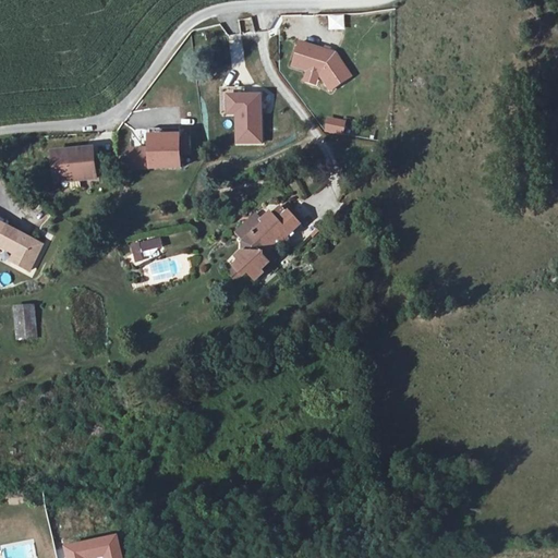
[(344,29),(343,14),(327,15),(328,31),(344,29)]
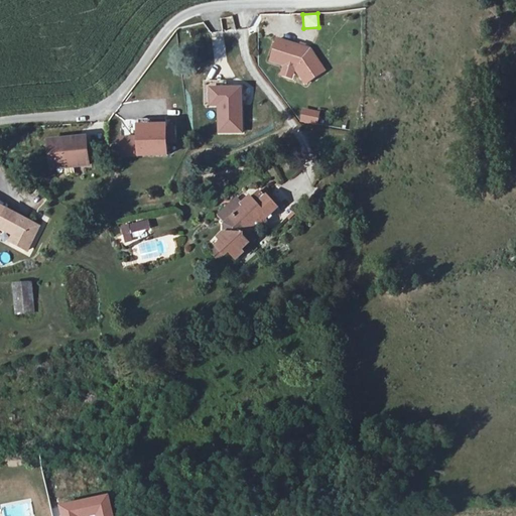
[(224,31),(236,28),(233,15),(221,18),(224,31)]
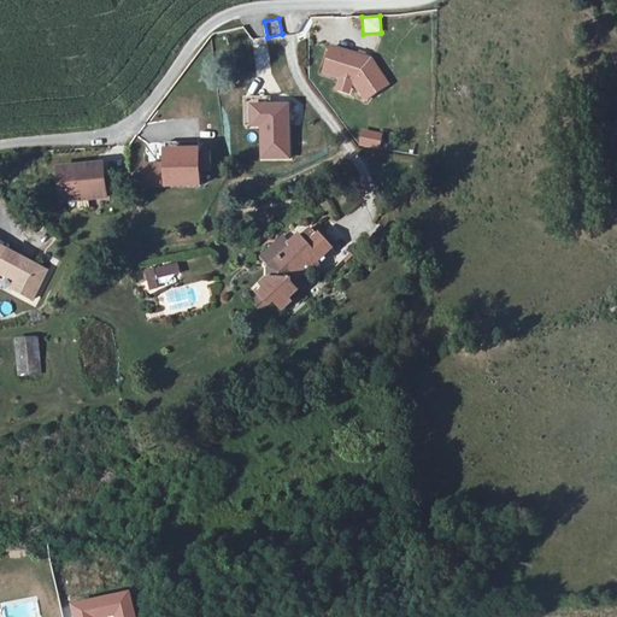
[(387,86),(369,59),(330,48),(322,76),(338,81),(335,92),(348,95),(352,84),(364,101),(387,86)]
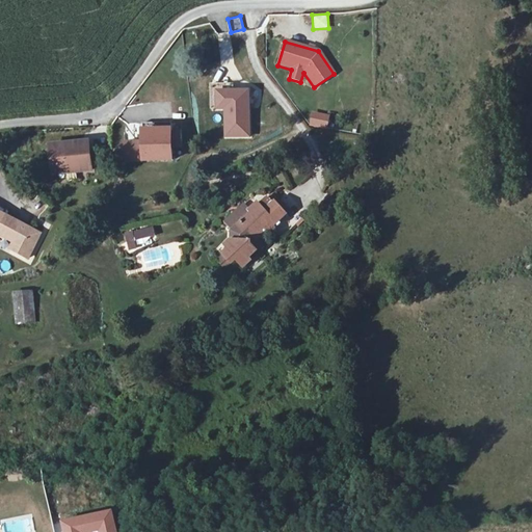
[(249,88),(222,89),(215,89),(215,110),(223,109),(224,138),(251,137),(249,88)]
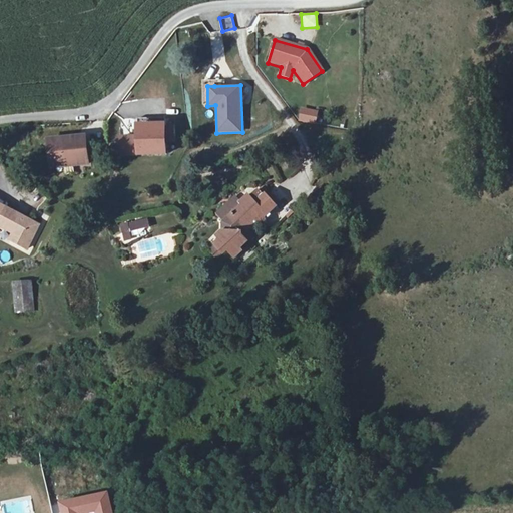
[(301,107),(298,121),(316,124),(318,109),(301,107)]
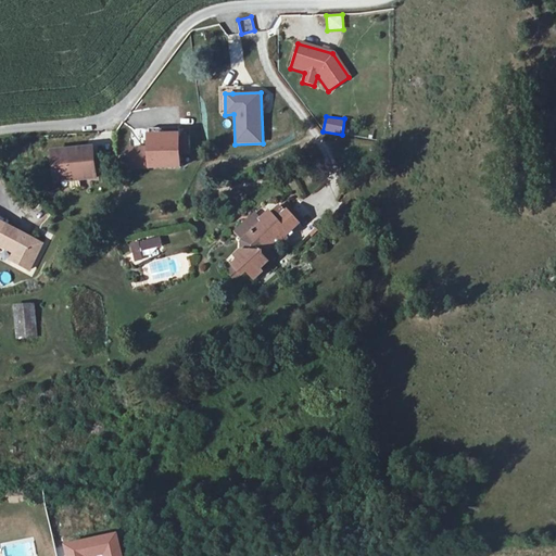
[(147,150),(127,151),(128,171),(178,167),(177,153),(177,138),(176,133),(146,135),(147,150)]
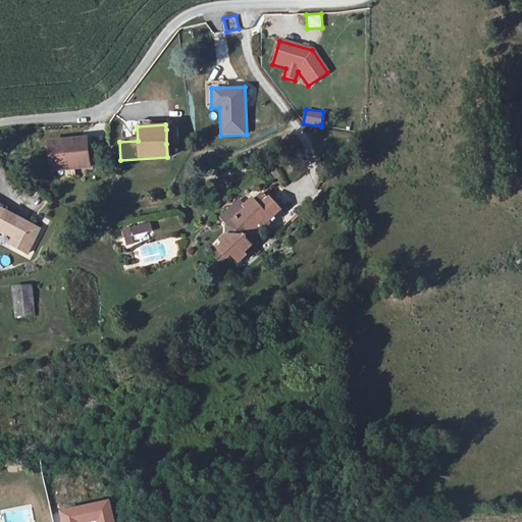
[(174,129),(166,129),(166,144),(175,144),(174,129)]
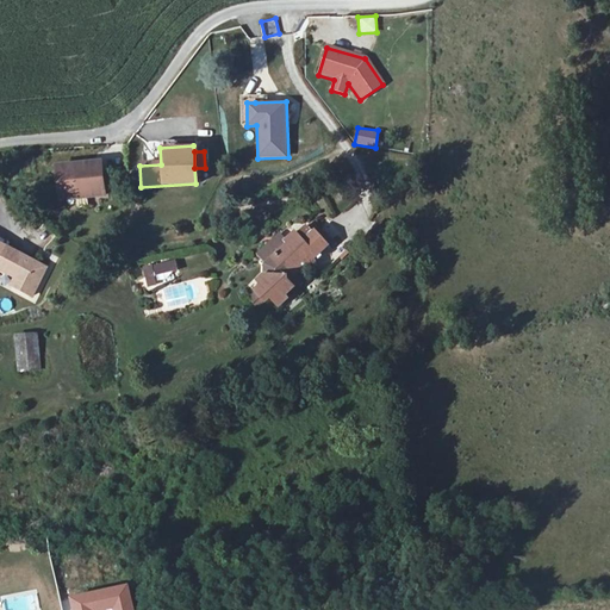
[(55,166),(58,199),(103,194),(100,162),(55,166)]
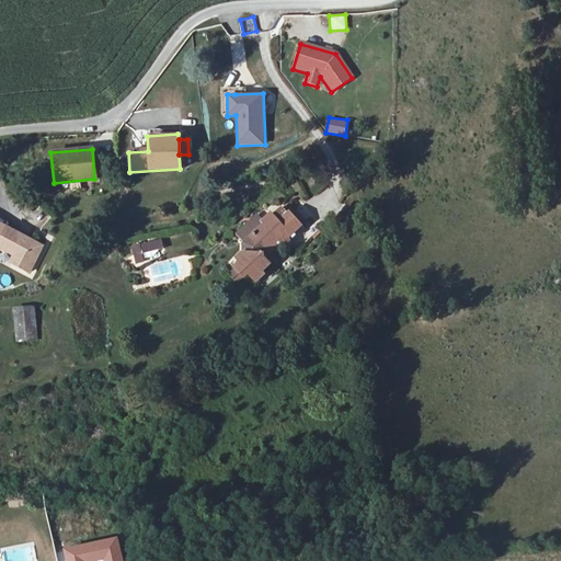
[(253,286),(260,281),(259,276),(266,268),(260,261),(260,255),(264,251),(267,254),(282,243),(283,250),(289,250),(289,238),(304,225),(294,213),(279,225),(274,220),(266,228),(263,225),(243,243),(241,254),(235,262),(238,266),(235,270),(241,279),(244,277),(253,286)]
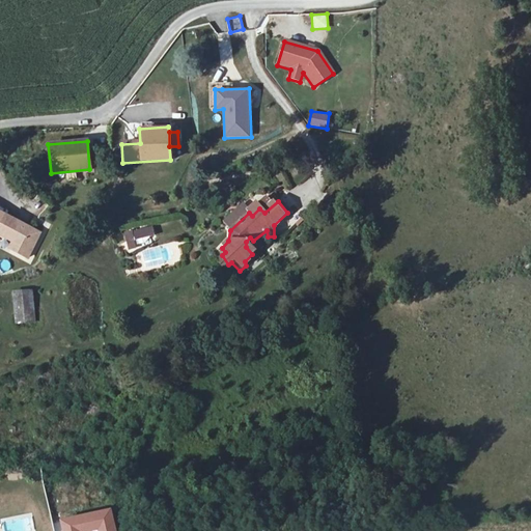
[(21,236),(18,242),(15,248),(32,257),(45,233),(0,210),(0,231),(2,233),(4,228),(21,236)]
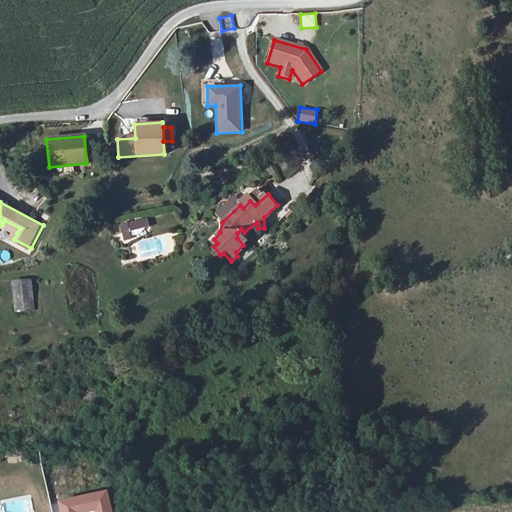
[(147,218),(119,224),(122,239),(151,232),(147,218)]
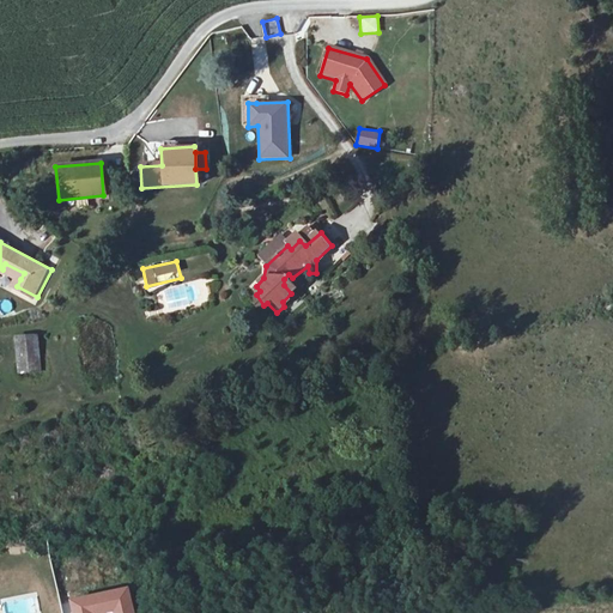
[(5,263),(2,269),(20,279),(24,273),(5,263)]
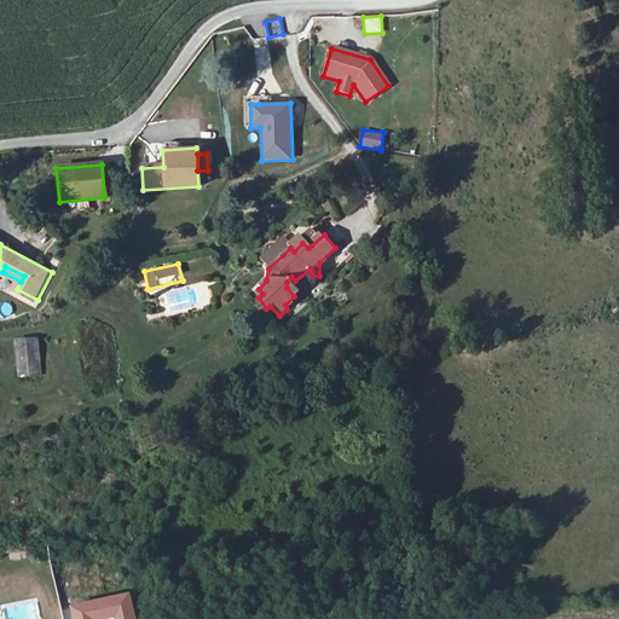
[(40,336),(13,339),(17,376),(42,374),(40,336)]
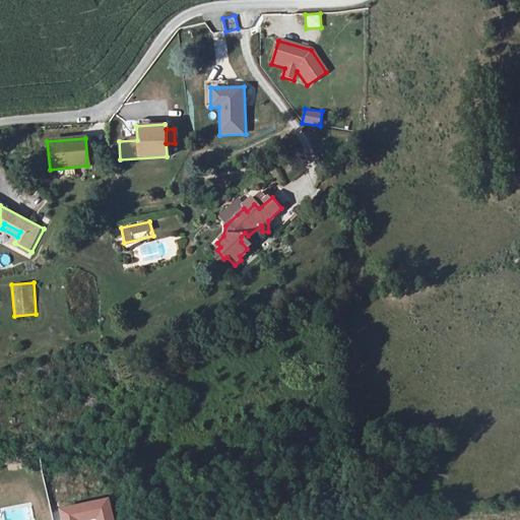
[(59,512),(61,519),(76,519),(76,518),(93,514),(94,519),(110,519),(106,502),(59,512)]
